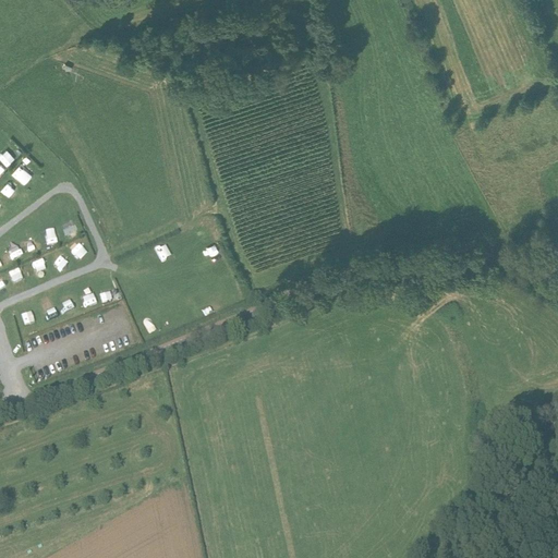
[(7,147),(5,162),(15,164),(16,148),(7,147)]
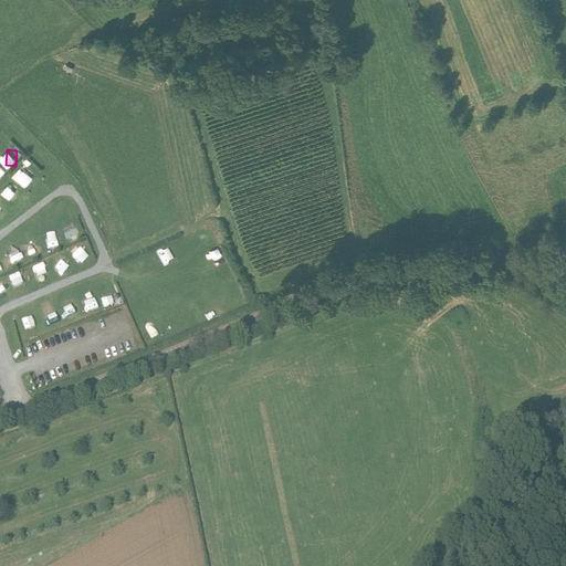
[(28,181),(33,175),(24,167),(19,173),(28,181)]
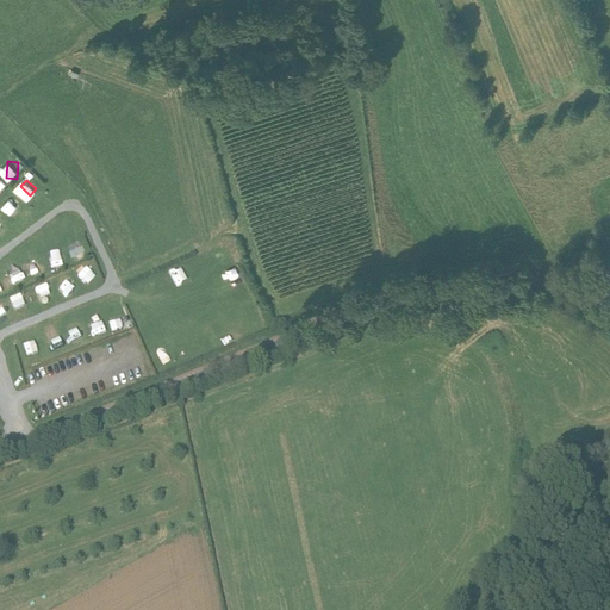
[(10,195),(4,200),(10,209),(17,204),(10,195)]
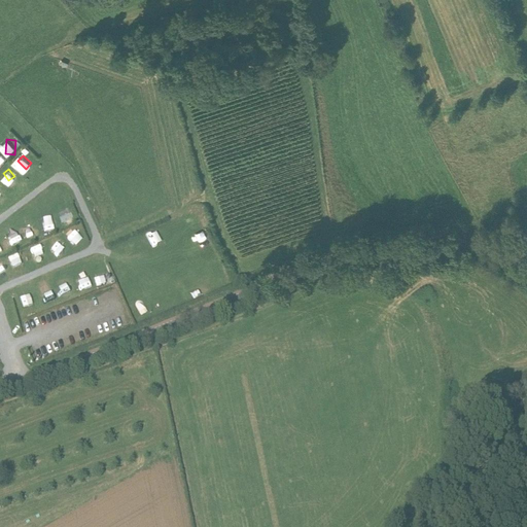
[(61,214),(65,223),(74,219),(71,210),(61,214)]
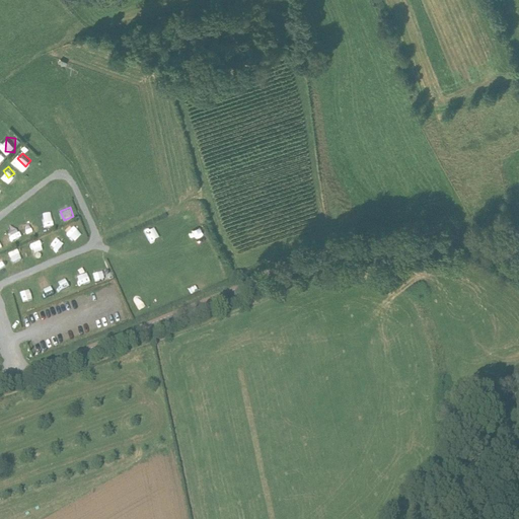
[(41,234),(41,224),(30,223),(30,233),(41,234)]
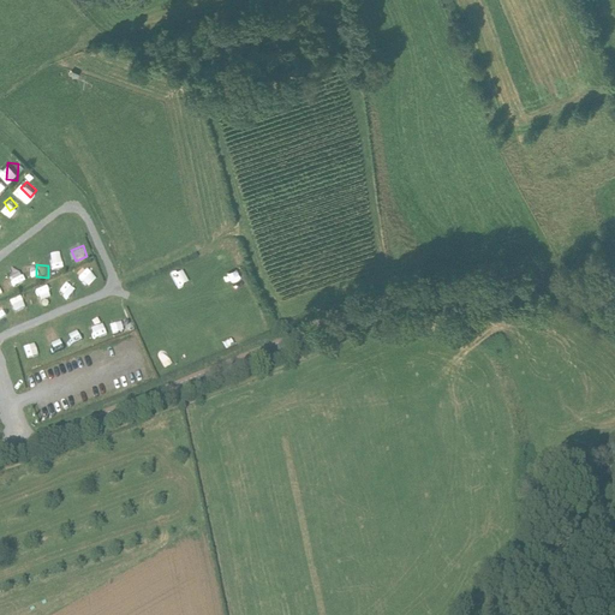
[(16,292),(27,287),(21,270),(11,274),(15,281),(12,282),(16,292)]
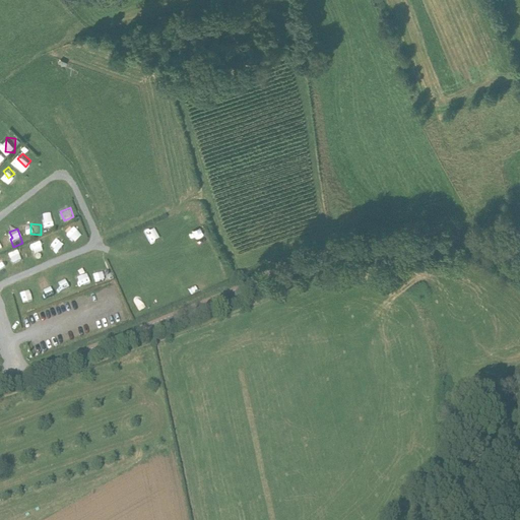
[(57,249),(66,245),(62,236),(53,240),(57,249)]
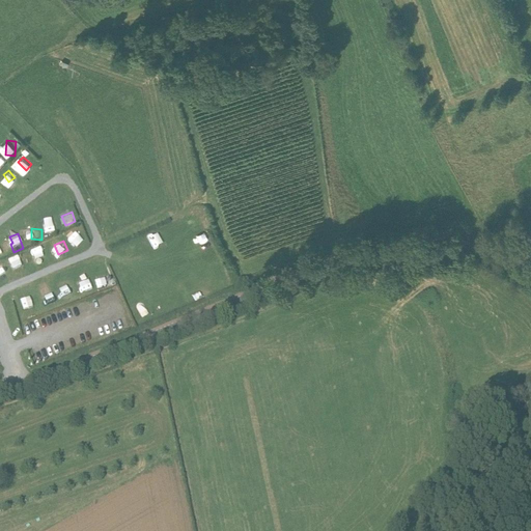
[(20,255),(9,259),(15,270),(24,266),(20,255)]
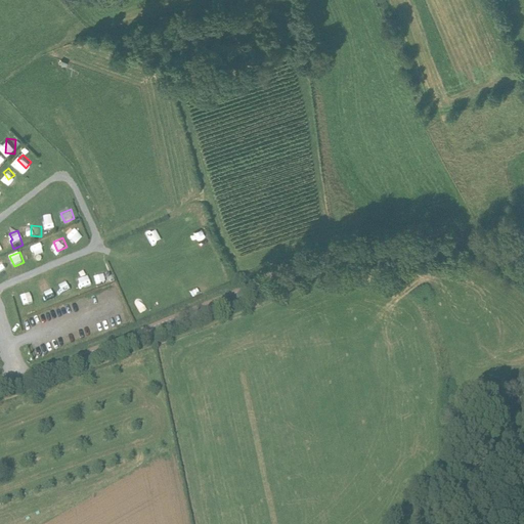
[(95,274),(97,285),(107,282),(105,272),(95,274)]
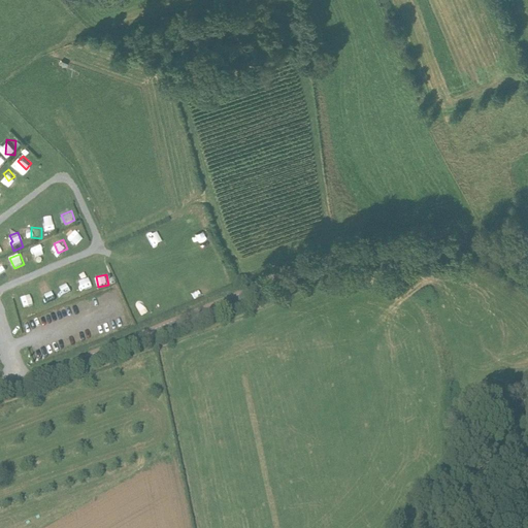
[(90,278),(79,282),(83,291),(93,288),(90,278)]
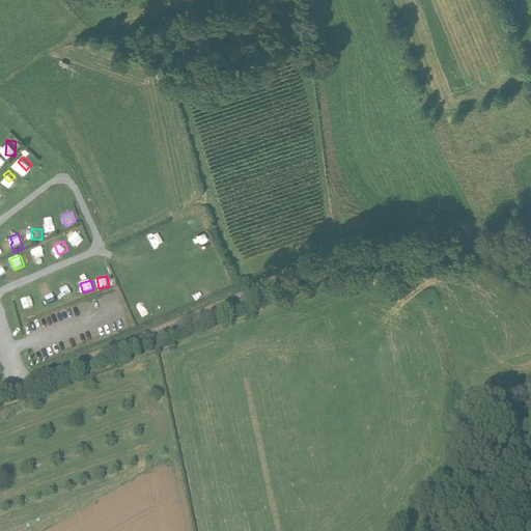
[(65,286),(68,301),(76,299),(73,285),(65,286)]
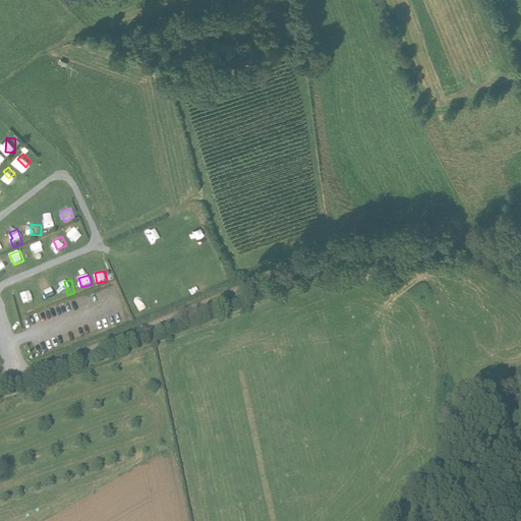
[(24,303),(34,300),(31,290),(21,293),(24,303)]
